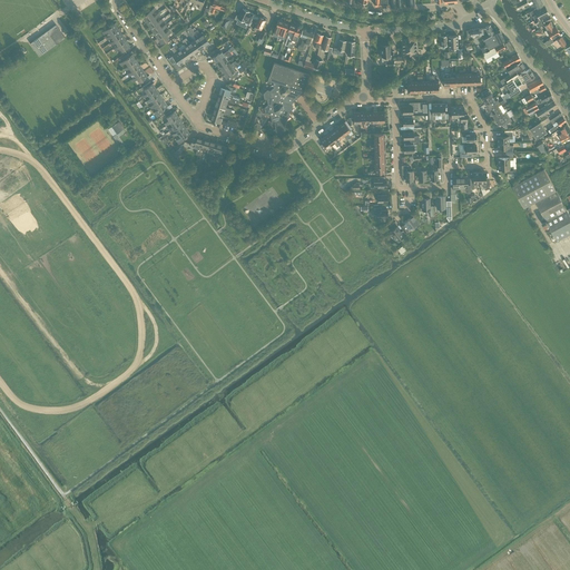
[(213,6),(210,11),(210,12),(213,12),(214,13),(216,7),(224,9),(226,2),(220,0),(213,0),(212,6),(213,6)]
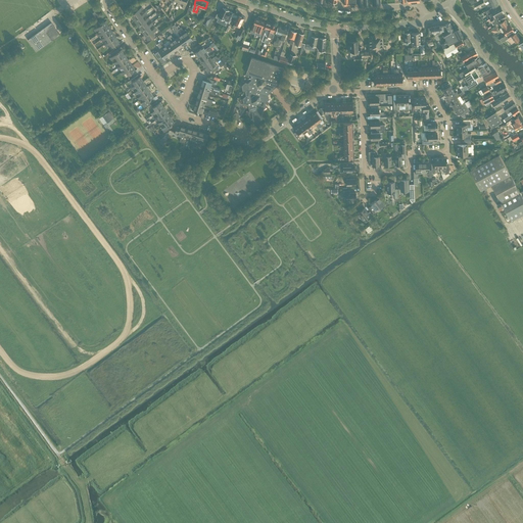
[(490,9),(489,9),(485,11),(487,15),(489,14),(491,18),(492,17),(493,18),(504,13),(500,5),(490,9)]
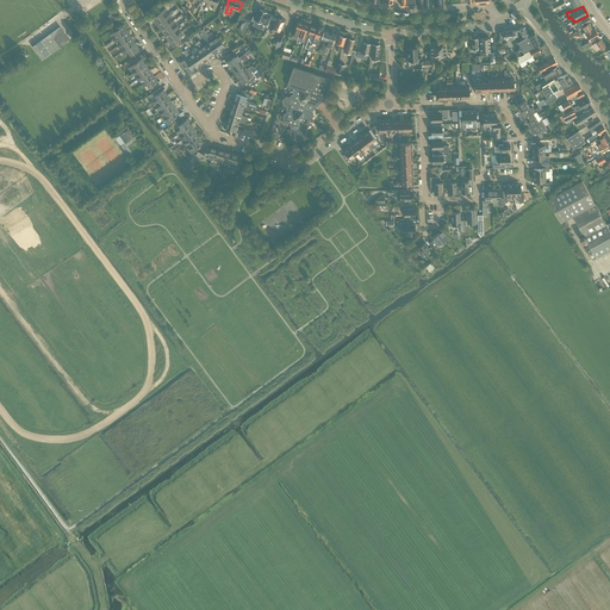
[(167,11),(166,8),(151,18),(156,24),(165,18),(162,14),(167,11)]
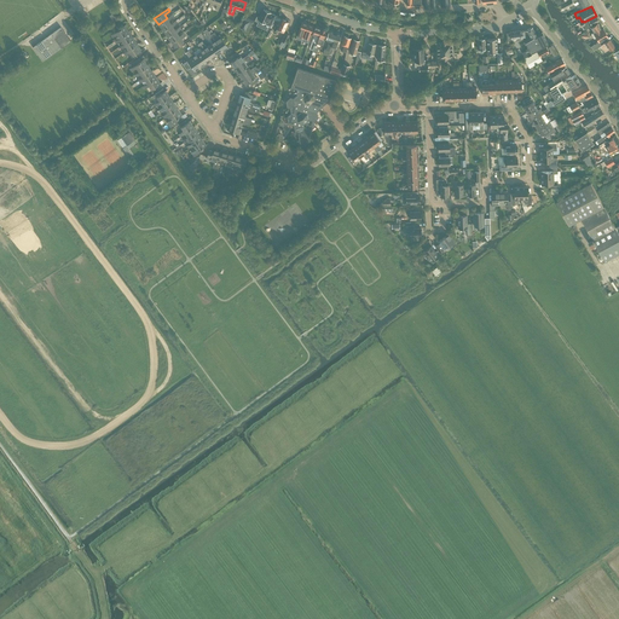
[(258,16),(255,21),(258,22),(256,25),(268,30),(271,25),(276,15),(264,10),(260,17),(258,16)]
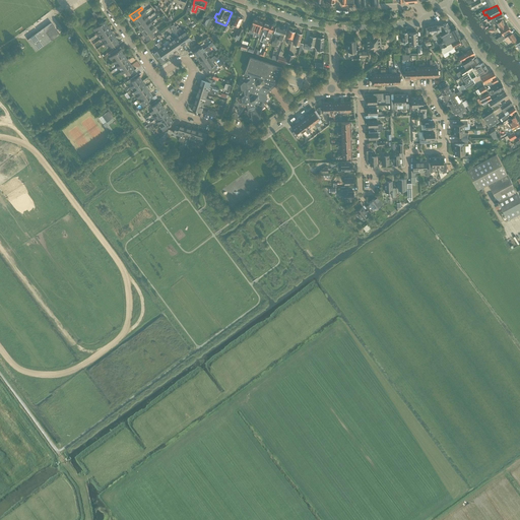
[(419,16),(419,9),(415,8),(406,8),(406,15),(419,16)]
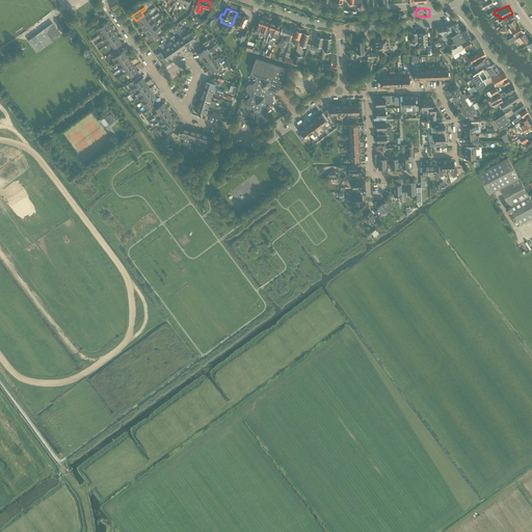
[(148,12),(143,16),(136,21),(139,25),(147,21),(144,17),(149,15),(148,12)]
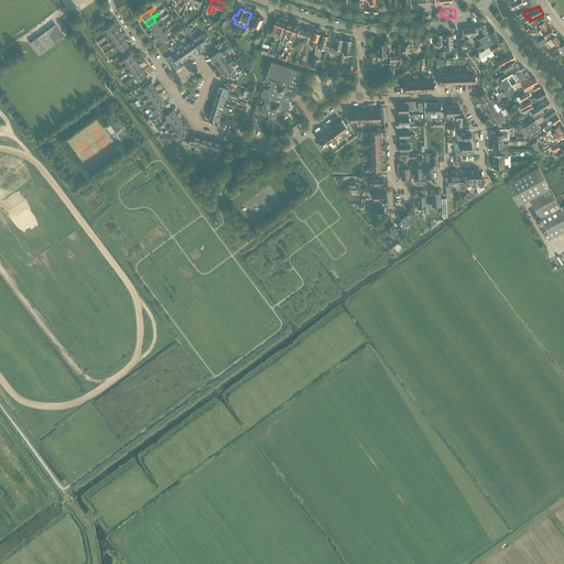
[(531,19),(529,20),(532,26),(545,20),(543,15),(532,21),(531,19)]
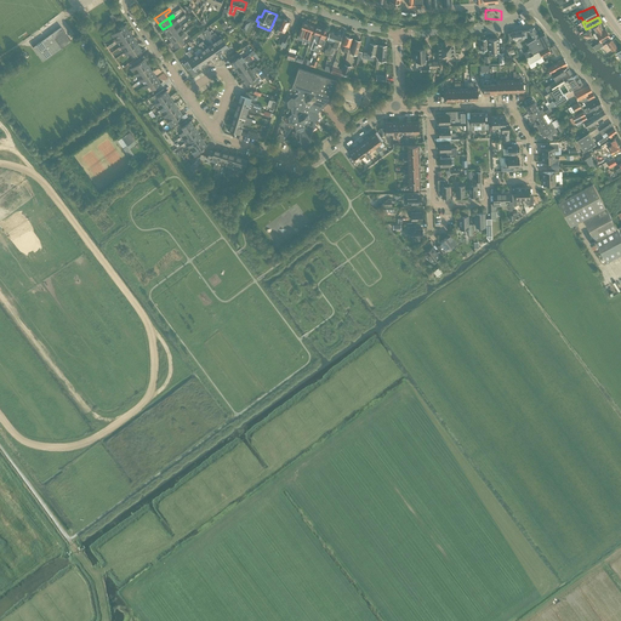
[(277,32),(278,32),(280,33),(281,30),(285,32),(290,22),(283,18),(277,32)]
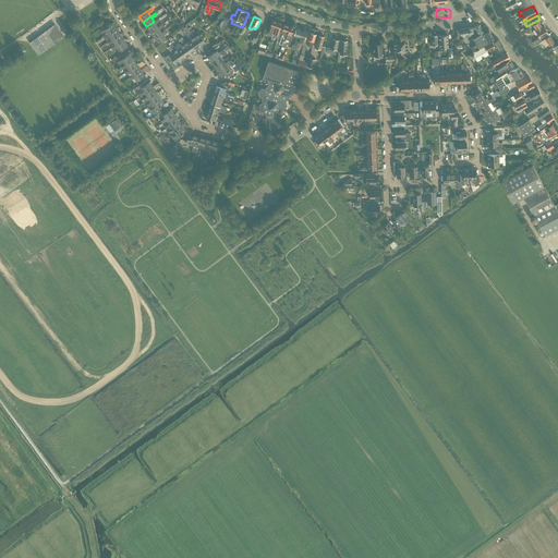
[(146,26),(150,32),(158,27),(156,23),(160,21),(158,19),(154,22),(146,26)]
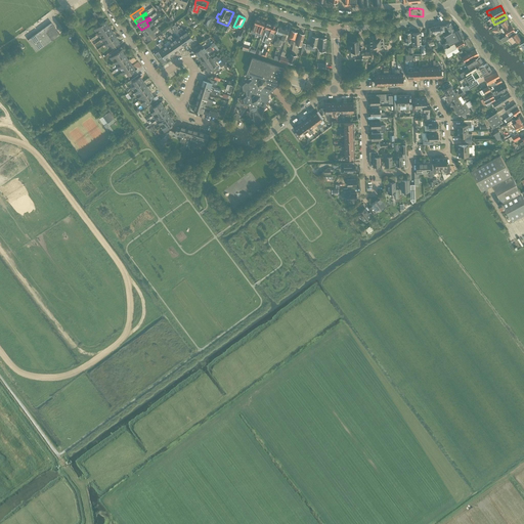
[(256,34),(257,32),(261,19),(256,18),(254,25),(251,33),(256,34)]
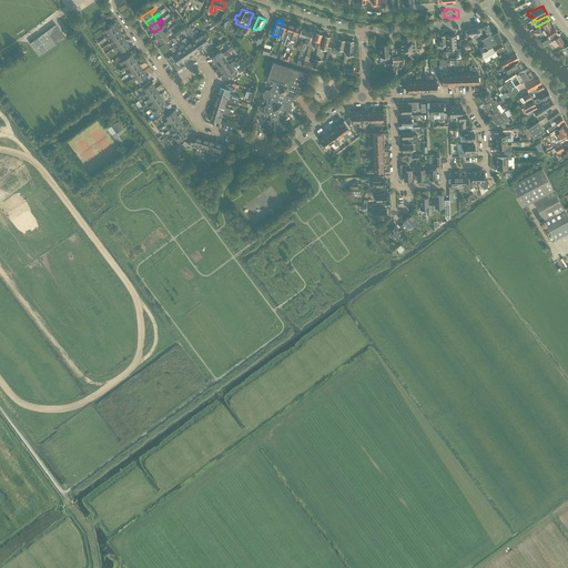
[(287,23),(283,21),(279,34),(277,37),(282,39),(285,30),(287,23)]
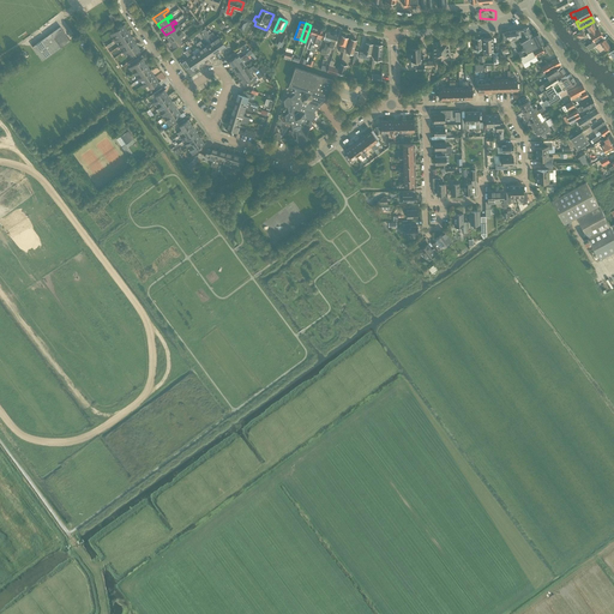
[(589,38),(591,36),(594,42),(603,36),(599,29),(597,30),(594,23),(587,26),(589,32),(587,34),(589,38)]
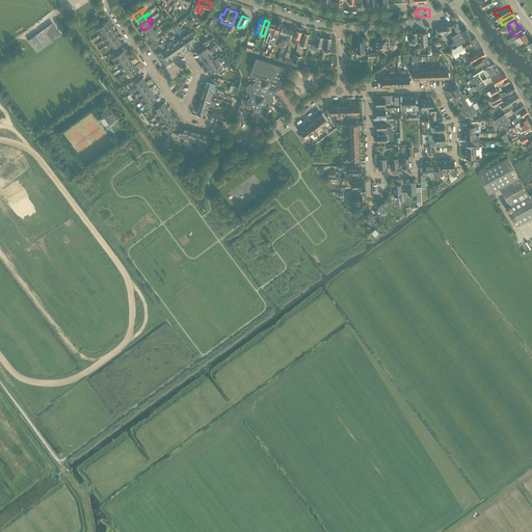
[(97,32),(101,29),(104,32),(111,27),(107,22),(96,30),(97,32)]
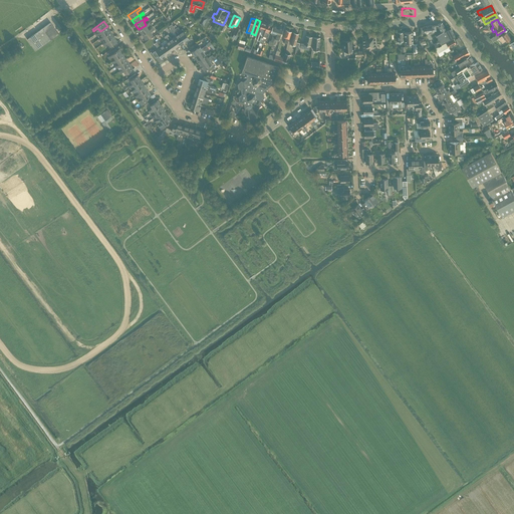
[(51,22),(27,39),(35,51),(59,34),(51,22)]
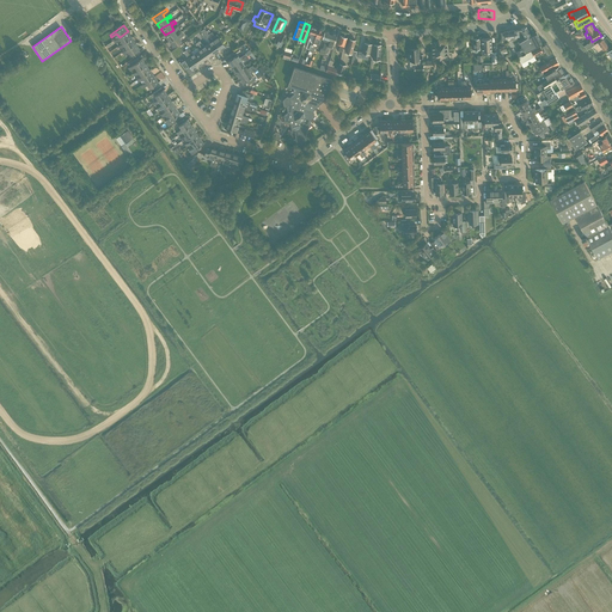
[(179,28),(178,26),(173,30),(165,35),(169,41),(177,35),(175,31),(179,28)]
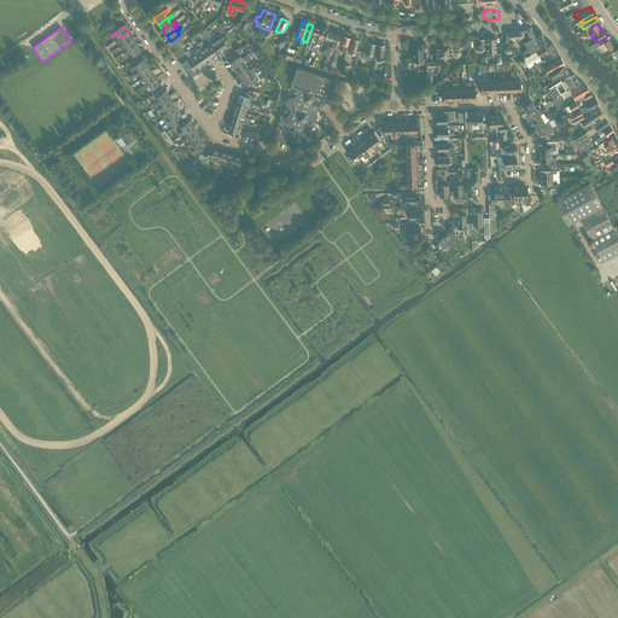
[(313,50),(316,42),(321,28),(315,27),(313,34),(315,35),(309,48),(313,50)]
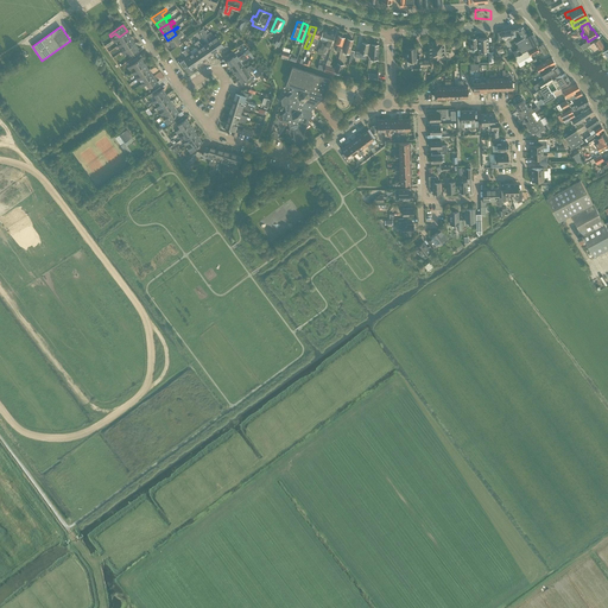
[(321,30),(316,27),(311,42),(308,49),(308,51),(311,52),(315,43),(316,43),(317,37),(318,37),(321,30)]
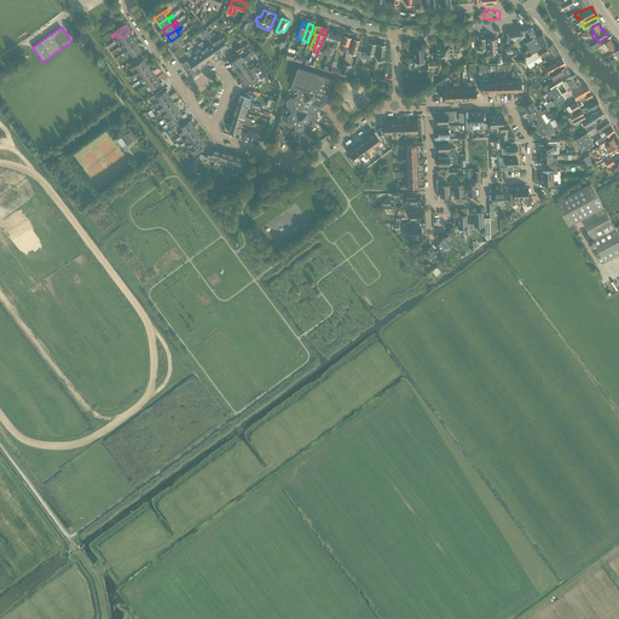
[(528,56),(549,45),(543,33),(537,35),(532,28),(526,30),(528,35),(527,36),(527,38),(524,40),(520,42),(521,44),(520,45),(521,47),(524,47),(525,51),(526,51),(528,56)]
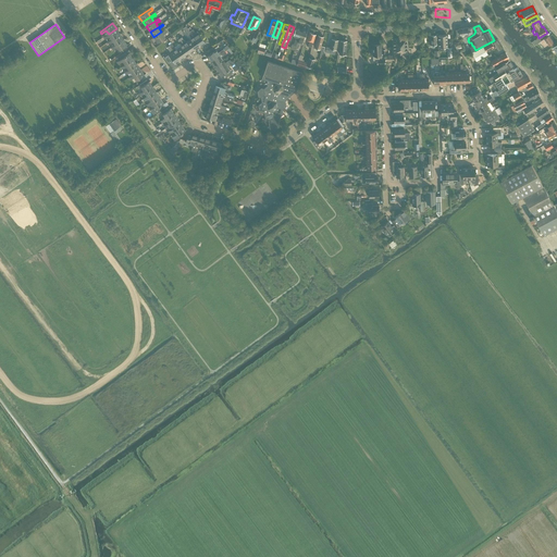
[(190,32),(194,37),(200,46),(206,42),(198,32),(196,33),(194,29),(192,31),(190,27),(188,28),(190,32)]
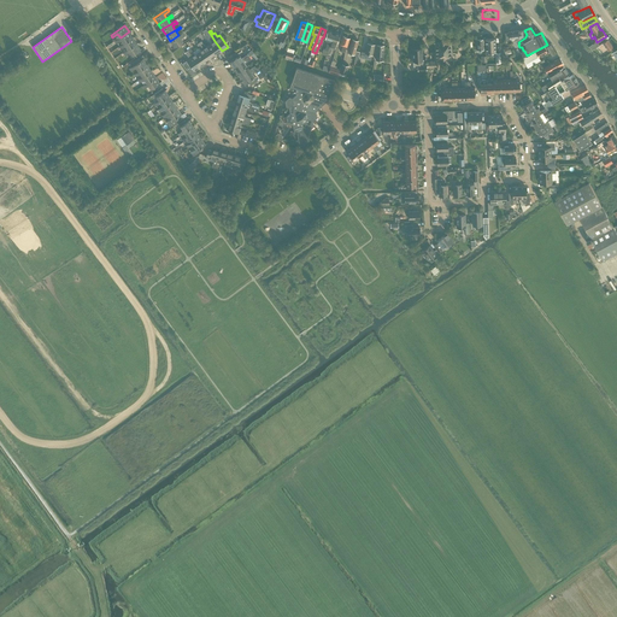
[(327,56),(328,52),(334,33),(328,30),(325,39),(329,40),(327,48),(325,48),(323,48),(322,53),(327,56)]
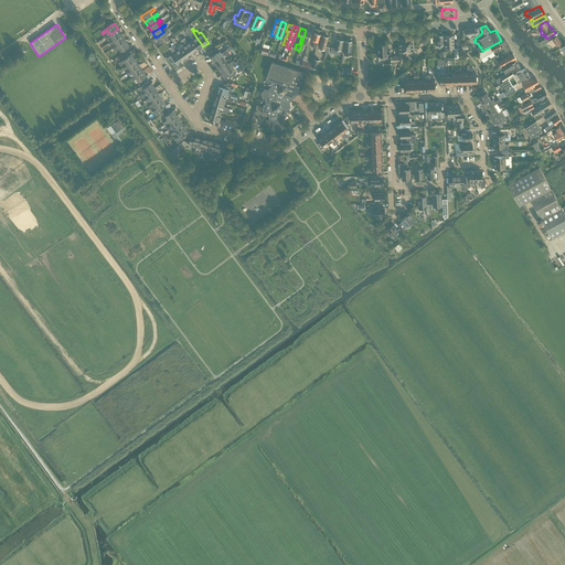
[(479,28),(466,30),(467,36),(467,39),(480,33),(479,28)]
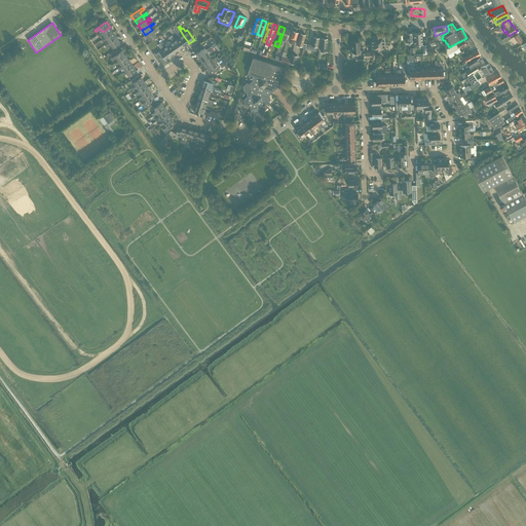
[(113,32),(110,27),(103,32),(98,35),(100,37),(104,34),(106,37),(113,32)]
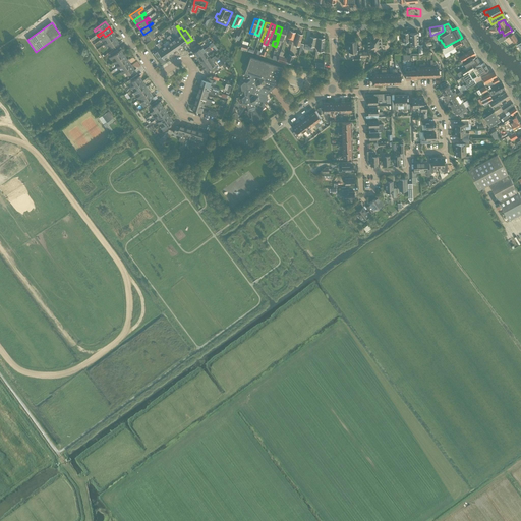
[(155,27),(151,30),(143,35),(148,40),(155,36),(153,32),(157,29),(155,27)]
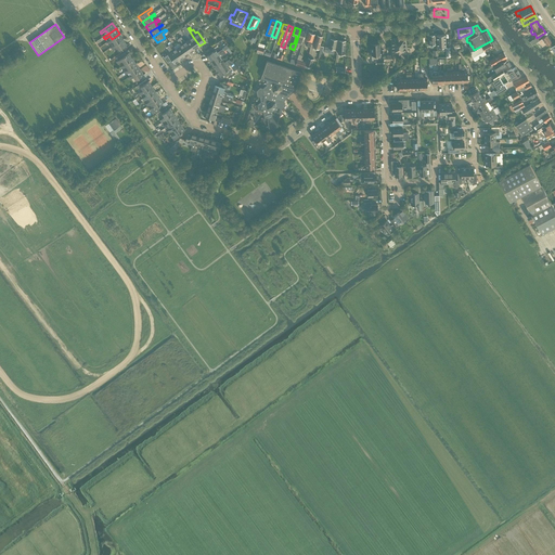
[(260,31),(256,29),(250,40),(255,42),(257,38),(260,31)]
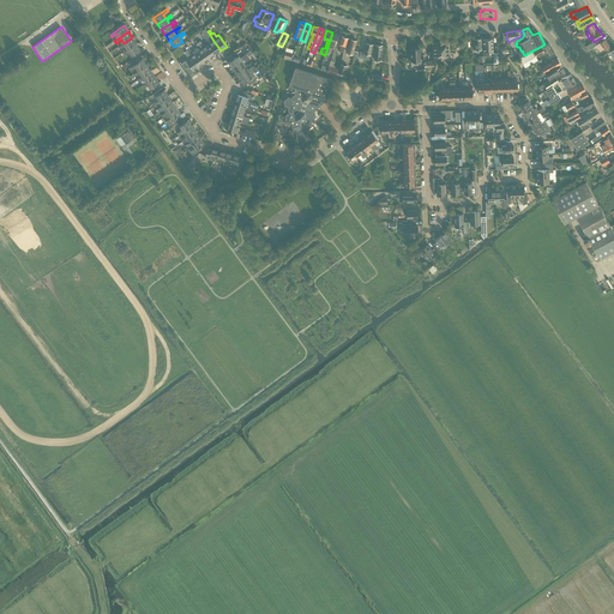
[(332,32),(326,52),(325,55),(329,56),(331,46),(335,47),(338,35),(332,32)]
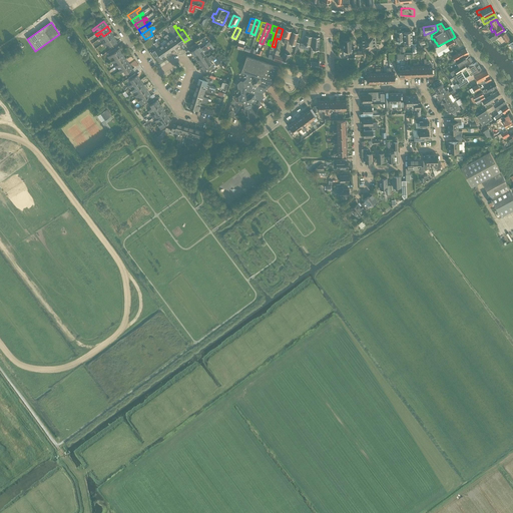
[(179,46),(184,42),(178,34),(175,29),(173,30),(176,35),(173,37),(179,46)]
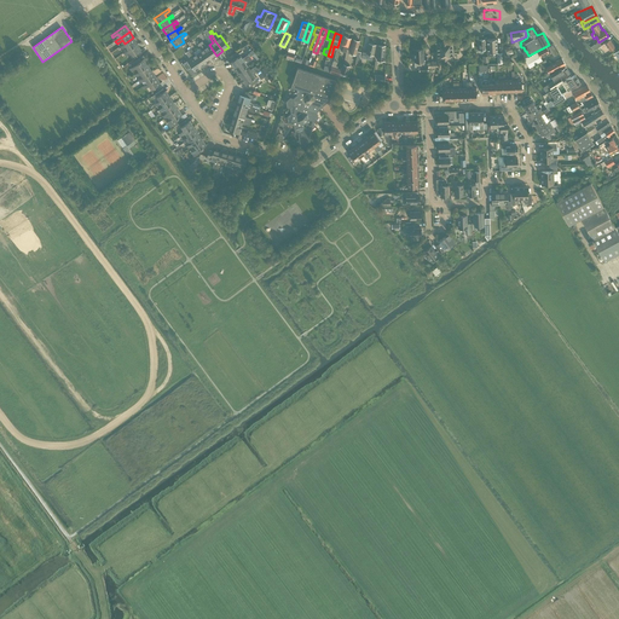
[(351,38),(345,36),(341,47),(343,47),(342,51),(346,53),(351,38)]
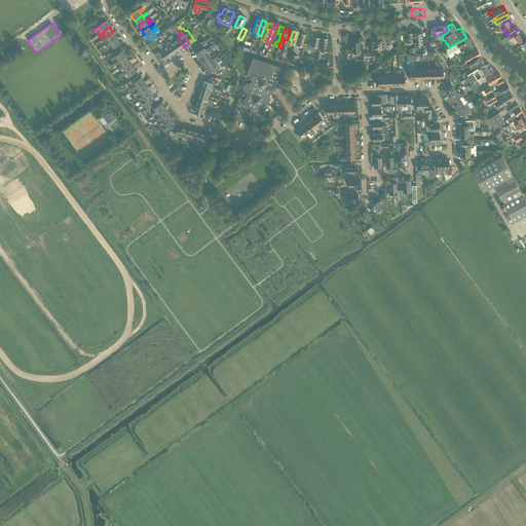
[(107,39),(109,42),(116,37),(113,32),(106,37),(102,40),(103,42),(107,39)]
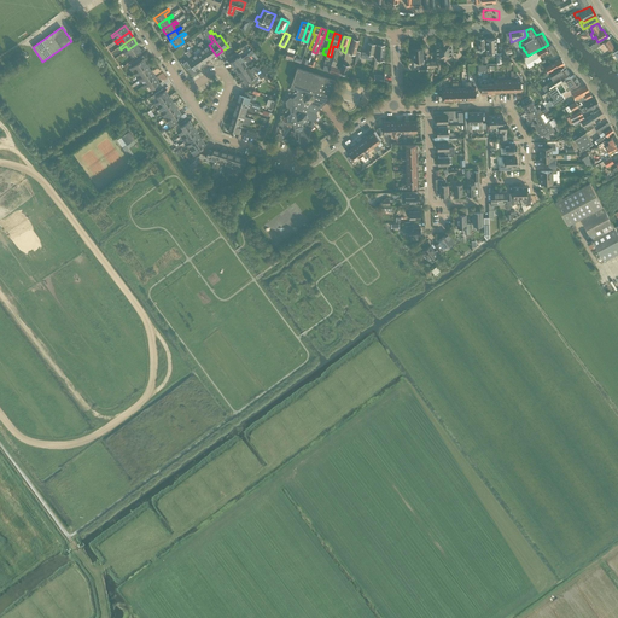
[(487,40),(487,45),(487,52),(496,52),(496,39),(487,39),(487,40)]
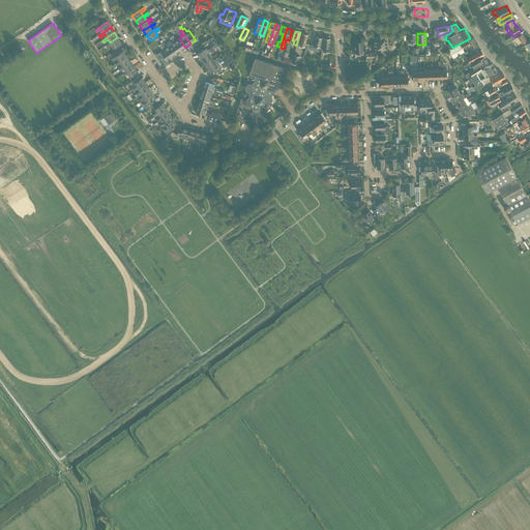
[(521,42),(522,43),(527,40),(522,33),(514,39),(518,45),(521,42)]
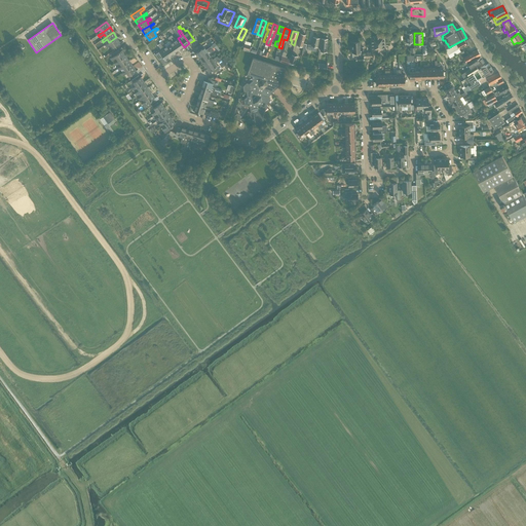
[(184,47),(178,38),(176,40),(175,38),(172,35),(170,36),(180,50),(184,47)]
